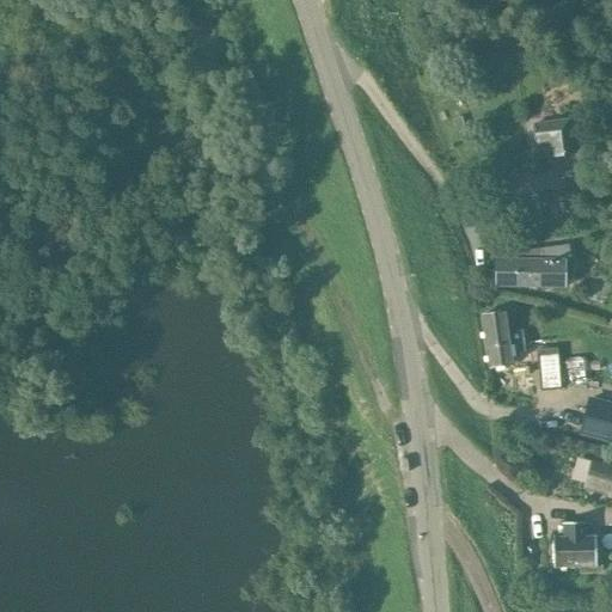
[(550,144),(552,157),(573,154),(568,120),(534,124),(537,145),(550,144)]
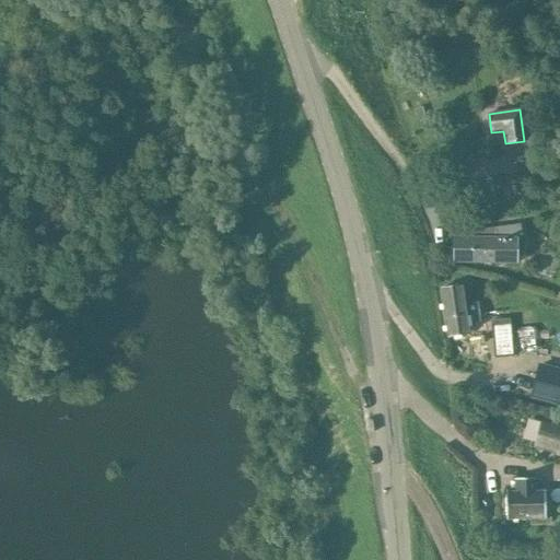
[(496,228),(497,238),(453,238),(452,263),(517,263),(517,238),(518,238),(518,243),(523,242),(521,224),(496,228)]
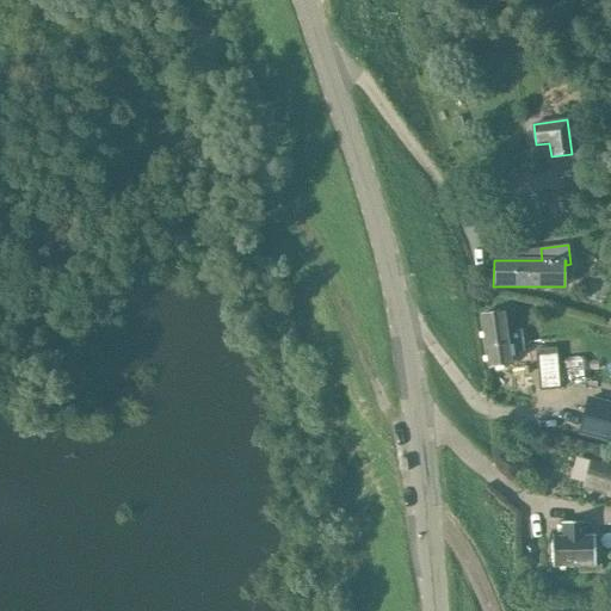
[(520,331),(506,333),(504,312),(480,315),(487,369),(511,365),(510,353),(524,351),(520,331)]
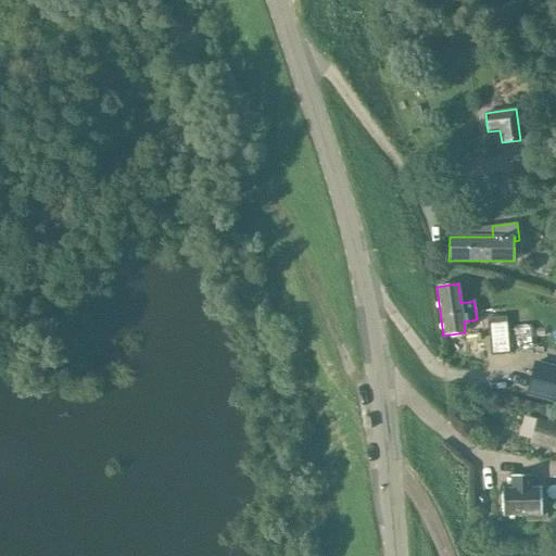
[(506,317),(488,319),(490,355),(509,354),(506,317)]
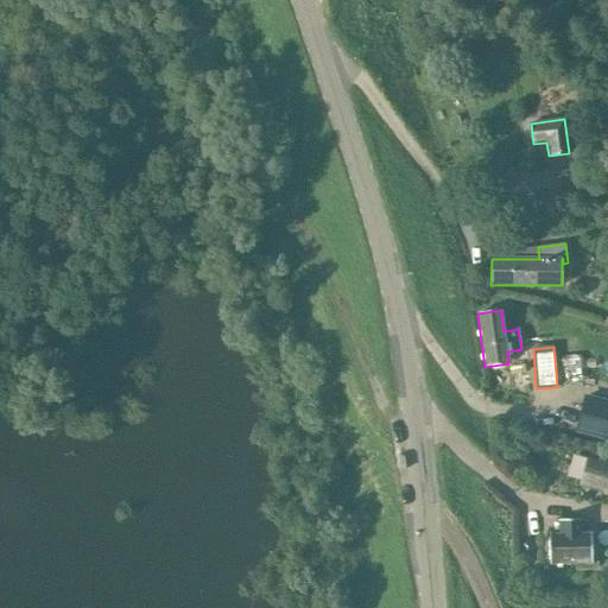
[(607,403),(586,397),(577,430),(607,437),(607,403)]
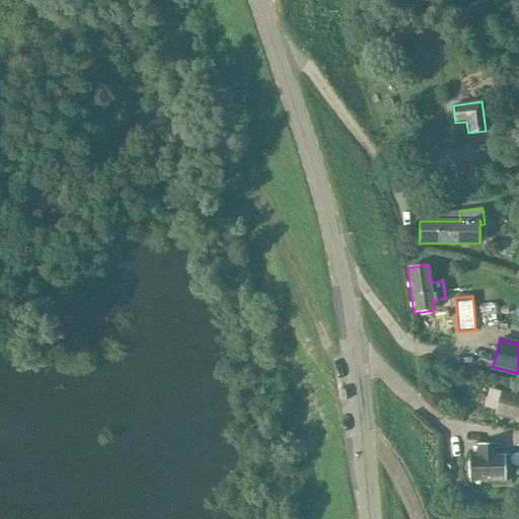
[(518,422),(518,393),(504,389),(496,415),(518,422)]
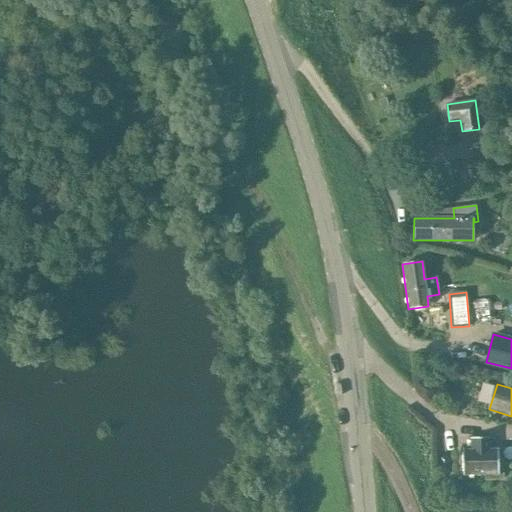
[(470,439),(470,449),(462,450),(463,476),(485,475),(485,479),(503,479),(502,461),(498,461),(498,449),(490,449),(490,438),(470,438),(470,439)]
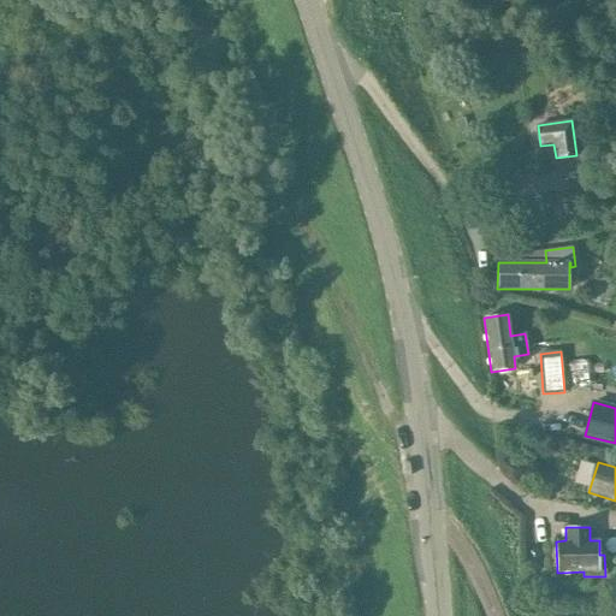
All buildings are outlined.
